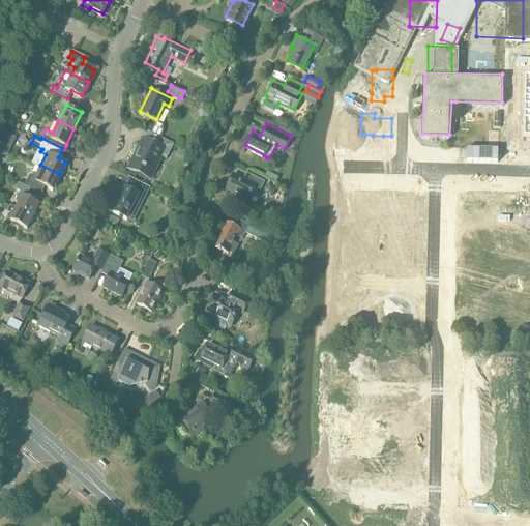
[(5,138),(1,145),(9,148),(12,141),(5,138)]
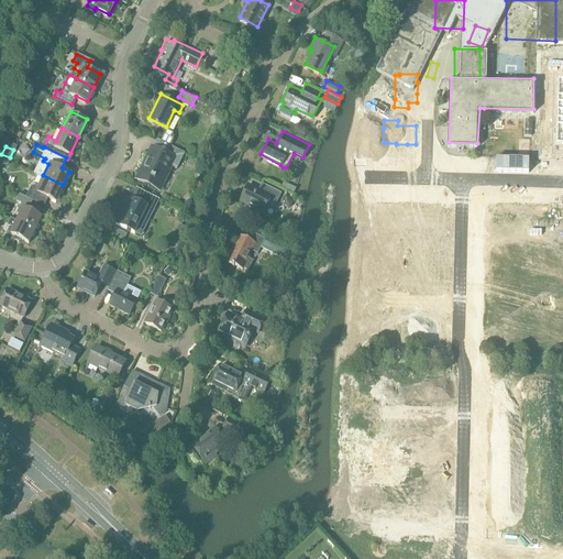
[(162,183),(174,157),(155,149),(143,174),(162,183)]
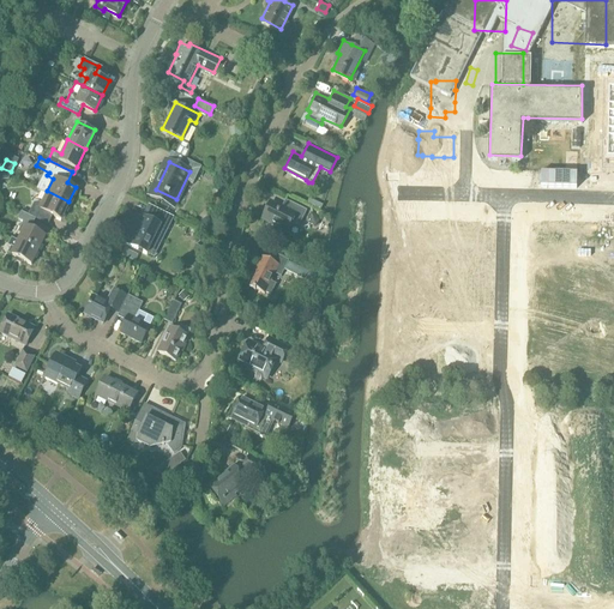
[(83,166),(80,170),(90,175),(92,169),(83,166)]
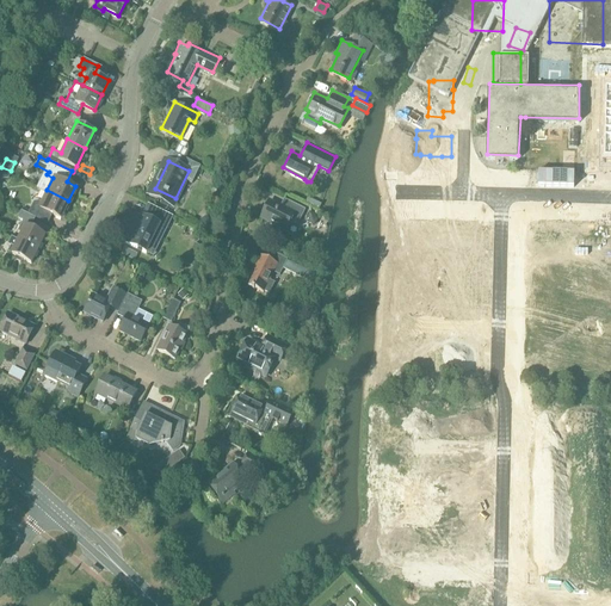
[(60,216),(68,201),(47,190),(43,197),(35,198),(28,211),(36,216),(48,222),(53,211),(60,216)]
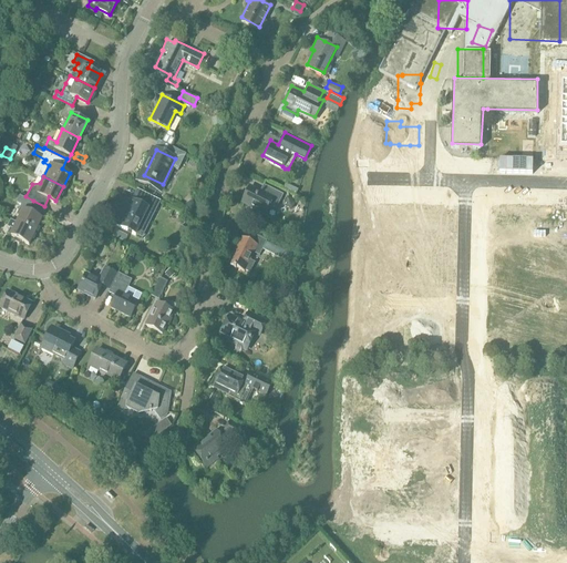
[(285,181),(282,185),(296,192),(298,187),(285,181)]
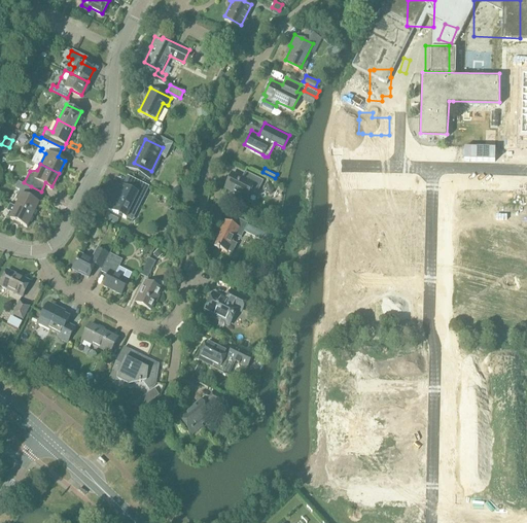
[(264,178),(249,171),(246,177),(234,171),(226,186),(245,196),(249,186),(257,190),(264,178)]
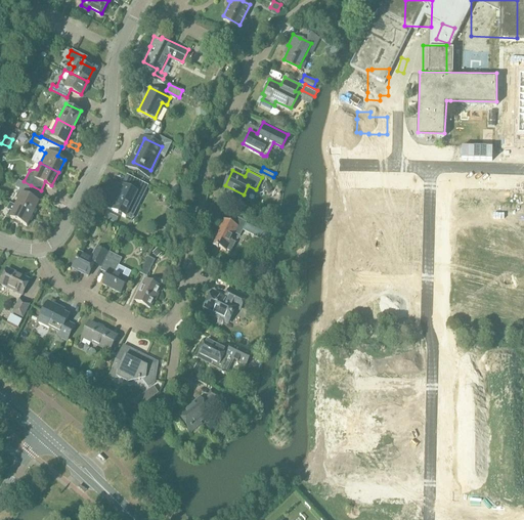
[(106,205),(116,210),(125,214),(136,190),(141,193),(147,183),(133,175),(128,186),(121,182),(115,196),(112,195),(106,205)]
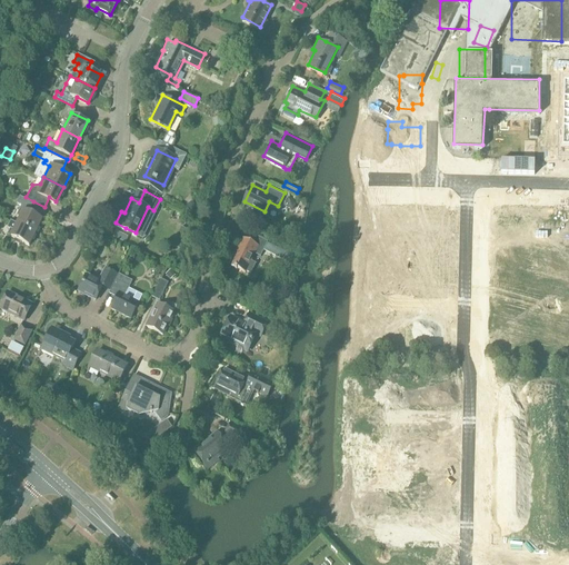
[(33,201),(26,197),(20,195),(18,199),(22,202),(17,212),(20,215),(17,221),(35,230),(41,217),(35,214),(37,210),(30,207),(33,201)]
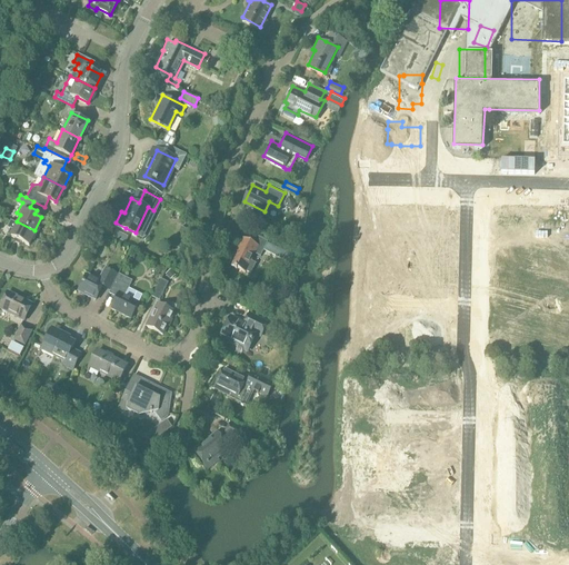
[(35,230),(17,221),(11,218),(8,225),(11,227),(8,233),(28,244),(35,230)]
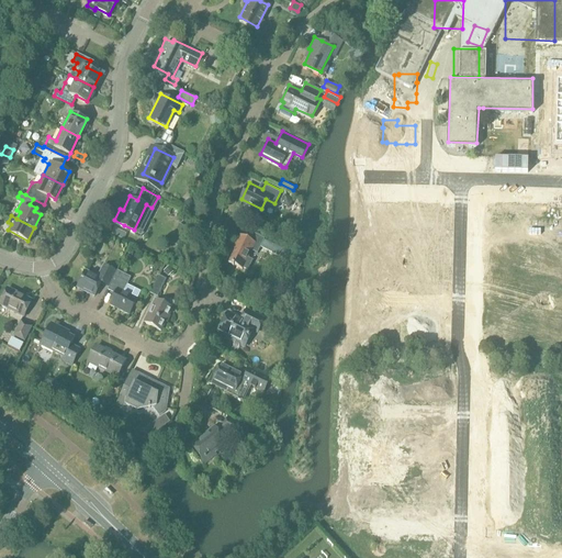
[(115,225),(112,231),(124,236),(126,231),(115,225)]
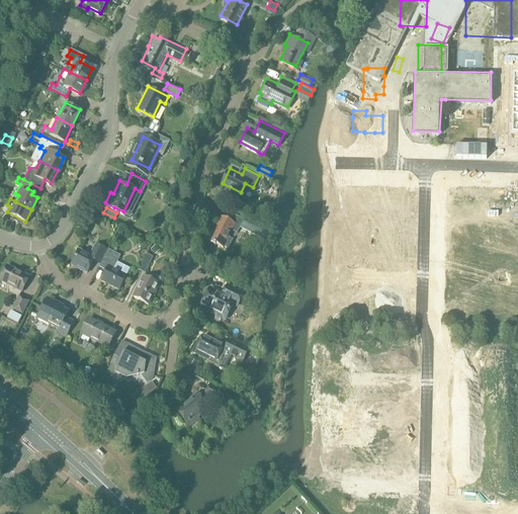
[(507,221),(507,231),(517,230),(517,209),(517,208),(512,208),(512,221),(507,221)]
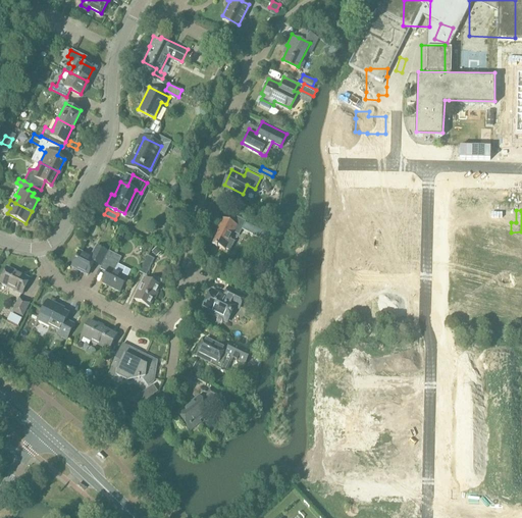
[(239,232),(245,219),(232,213),(229,220),(222,216),(210,241),(224,247),(225,246),(230,249),(235,239),(230,237),(233,229),(239,232)]
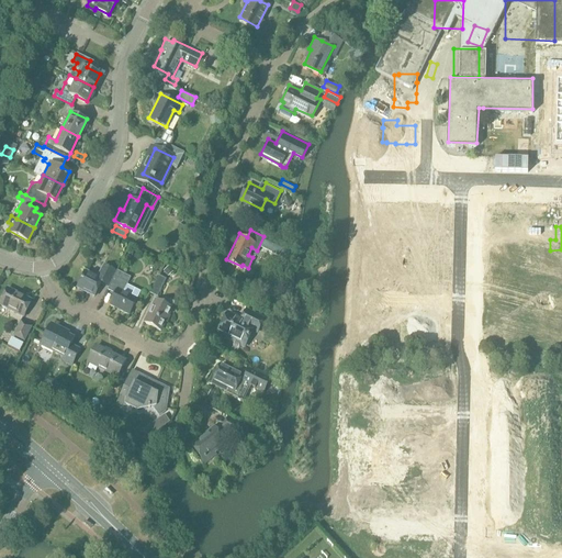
[(172,234),(170,240),(178,243),(181,237),(172,234)]
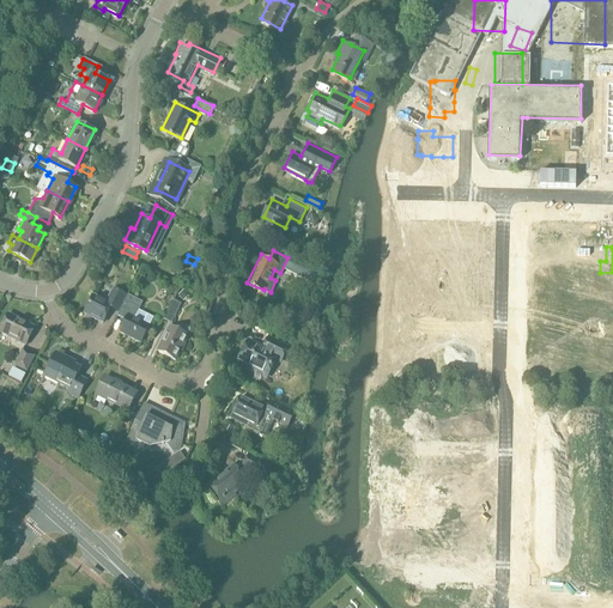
[(532,263),(530,273),(557,274),(557,263),(532,263)]
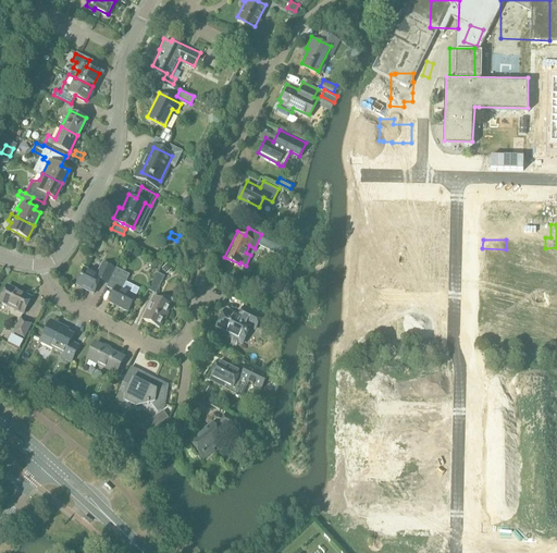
[(279,253),(282,245),(274,242),(271,248),(279,253)]
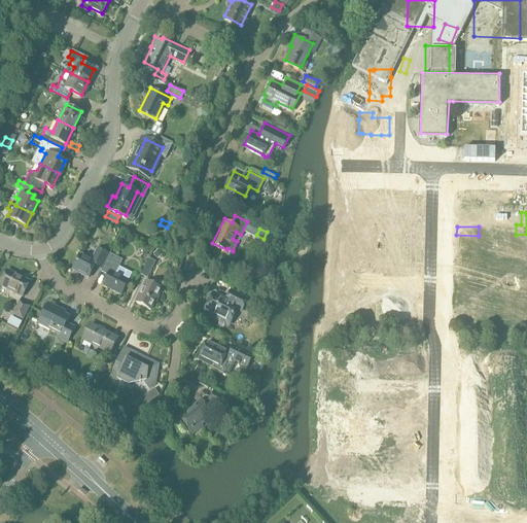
[(102,265),(108,250),(97,245),(92,256),(80,251),(72,268),(88,275),(95,262),(102,265)]
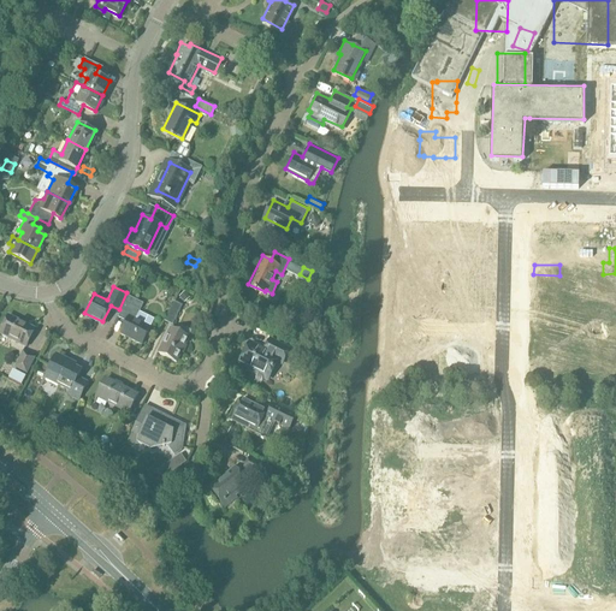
[(141,342),(150,325),(135,316),(142,300),(129,294),(119,314),(126,318),(119,331),(141,342)]
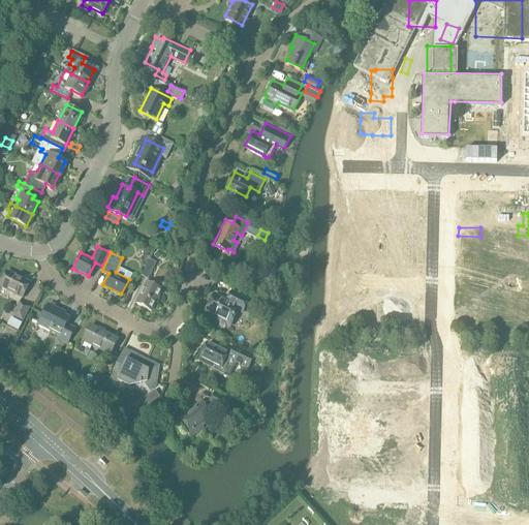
[(148,277),(156,260),(149,257),(141,274),(148,277)]
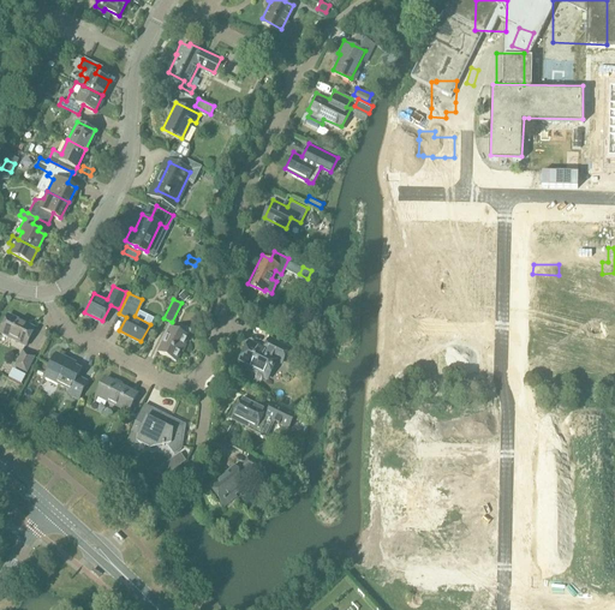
[(0,330),(27,344),(35,327),(9,314),(0,329),(0,330)]
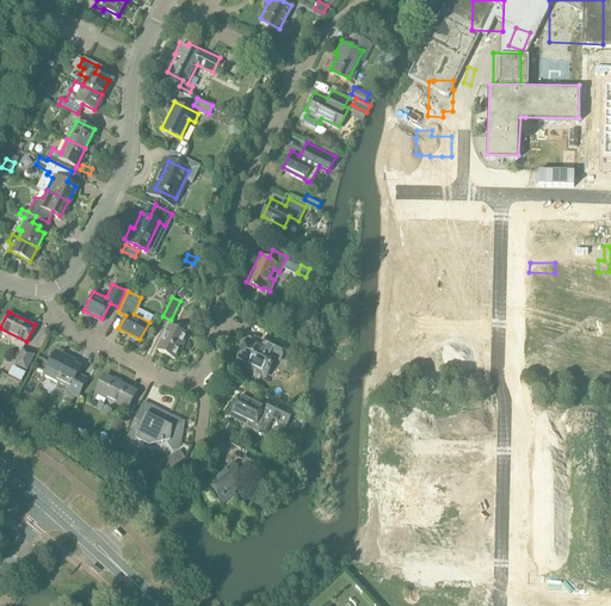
[(174,356),(183,340),(190,326),(184,323),(181,329),(170,323),(158,347),(174,356)]
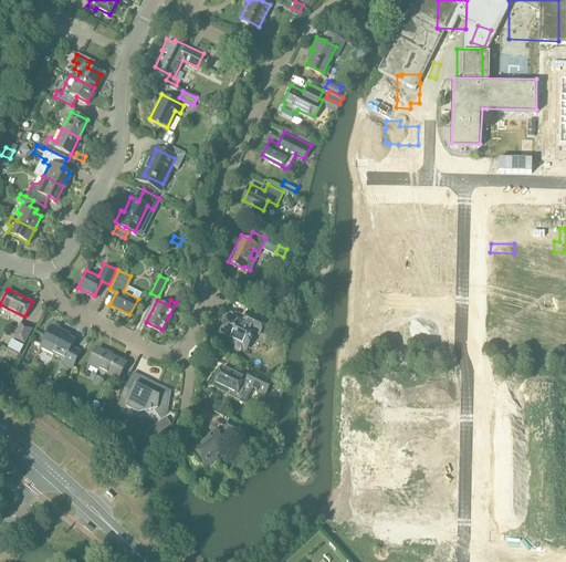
[(260,331),(266,318),(249,309),(244,319),(239,316),(238,319),(229,314),(220,330),(236,337),(234,340),(247,346),(252,335),(248,334),(251,326),(260,331)]
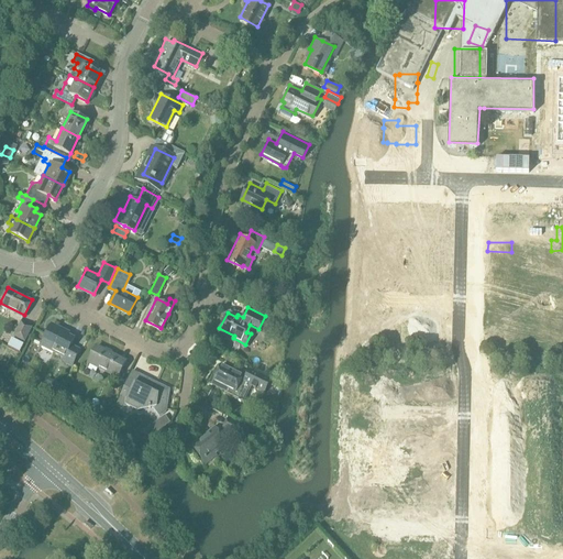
[(419,322),(418,332),(442,333),(442,325),(443,316),(442,316),(442,307),(427,307),(427,324),(419,322)]
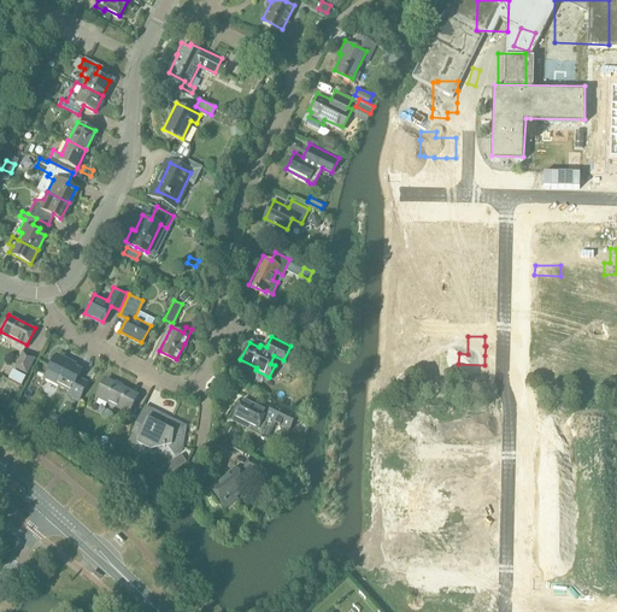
[(295,343),(292,351),(303,357),(307,349),(295,343)]
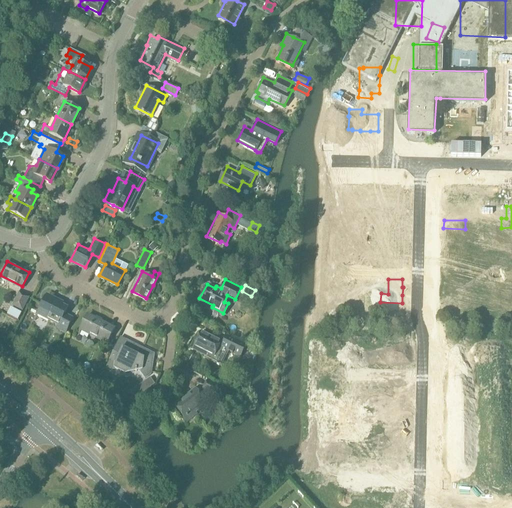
[(442,285),(442,294),(465,295),(466,286),(466,285),(442,285)]
